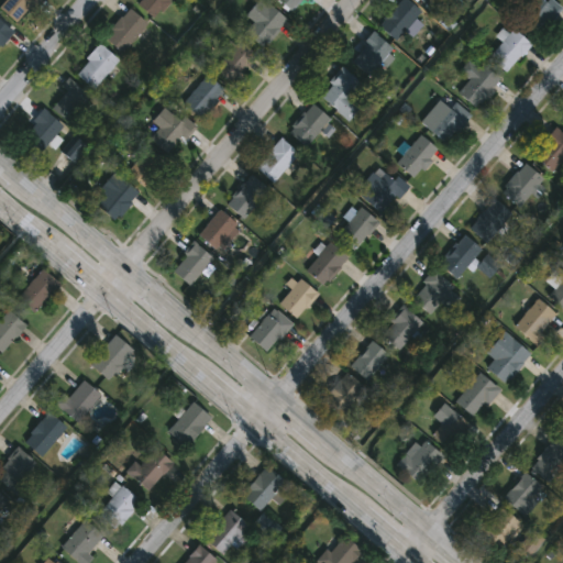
[(39,0),(17,24),(0,8),(0,3),(2,0),(39,0)]
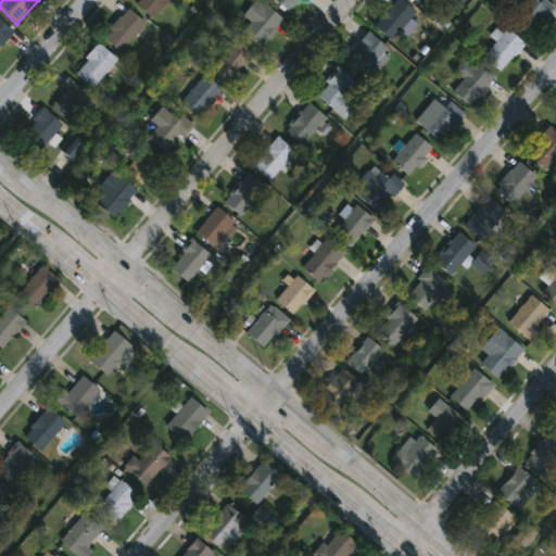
[(133,3),(135,0),(165,0),(152,17),(133,3)]
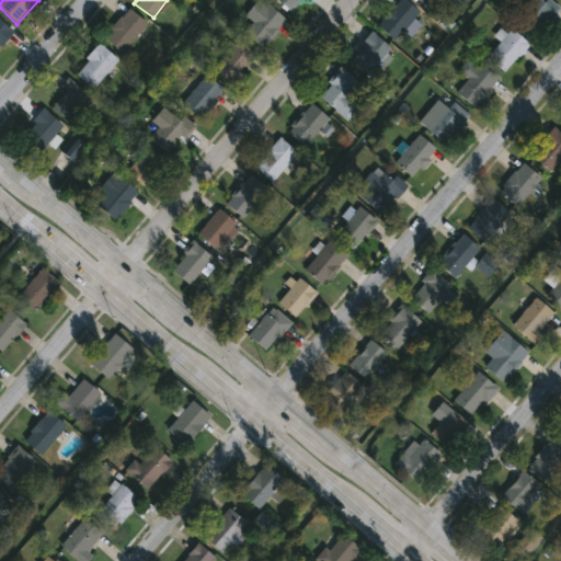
[(258,47),(242,32),(252,22),(243,13),(256,0),(263,0),(285,22),(258,47)]
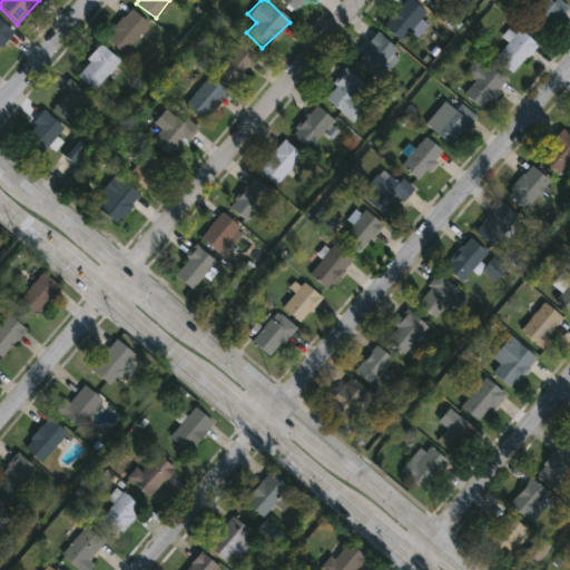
[(304,0),(295,11),(282,0),(304,0)]
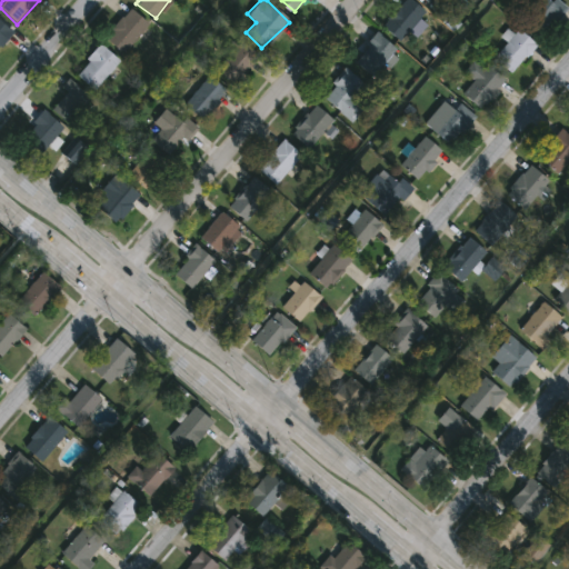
[(382,27),(403,0),(410,0),(425,11),(399,40),(382,27)]
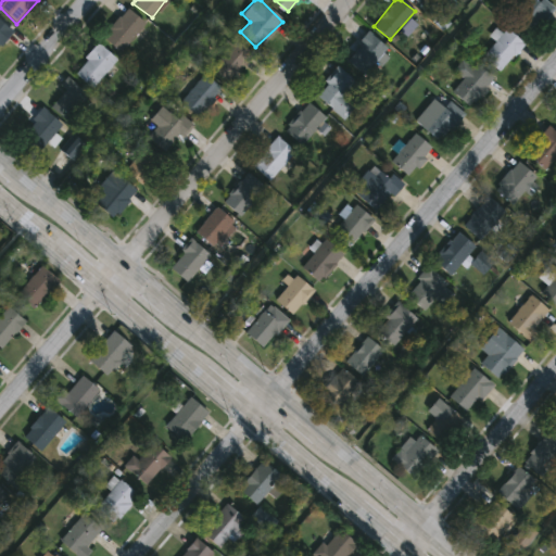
[(438,0),(429,11),(416,0),(438,0)]
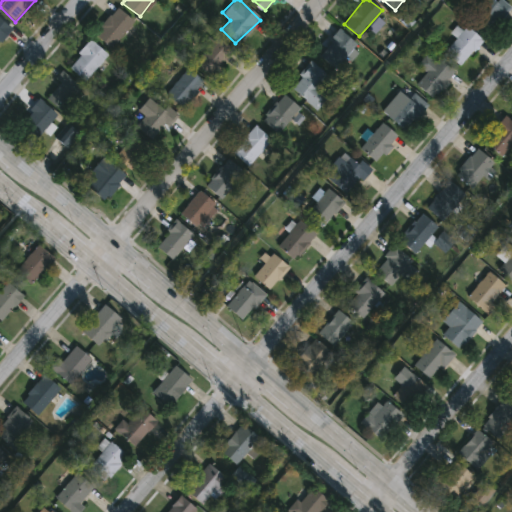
[(501,0),(510,8),(500,19),(496,16),(483,31),(468,17),(483,0),(493,0),(496,2),(497,0),(501,0)]
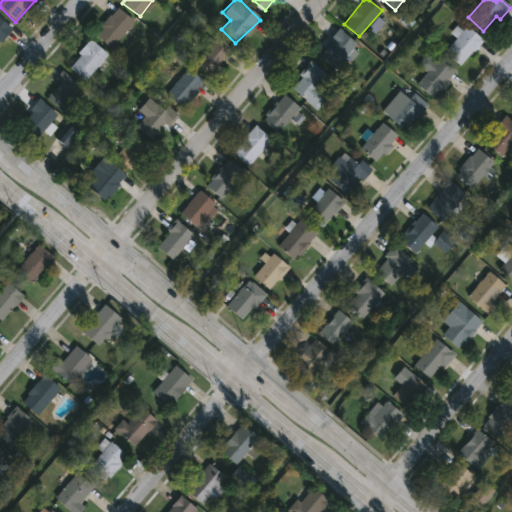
[(134,22),(110,48),(93,33),(117,7),(134,22)]
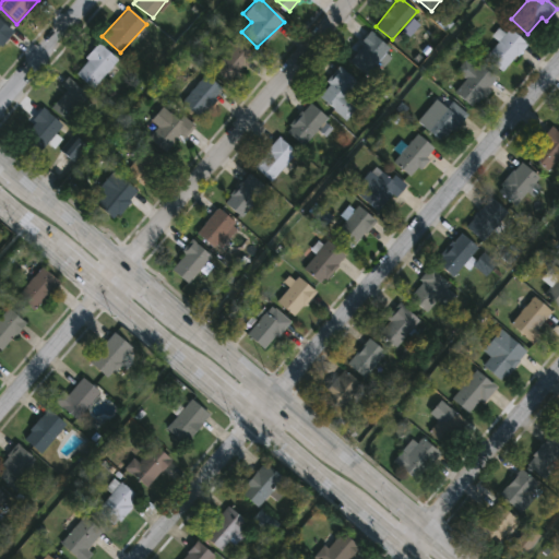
[(0,20),(12,32),(0,45),(0,20)]
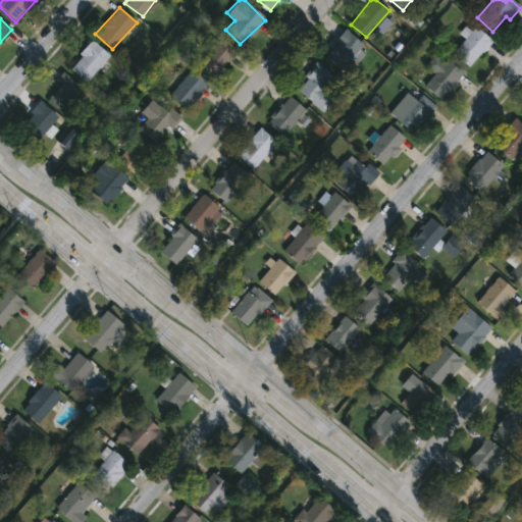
[(323,56),(346,31),(367,49),(346,73),(323,56)]
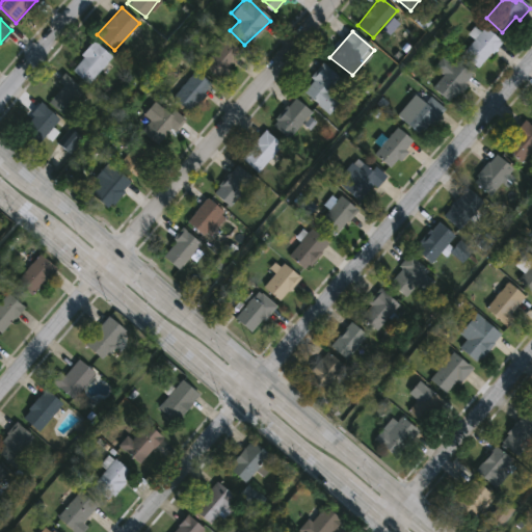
[(200,60),(225,36),(241,54),(216,78),(200,60)]
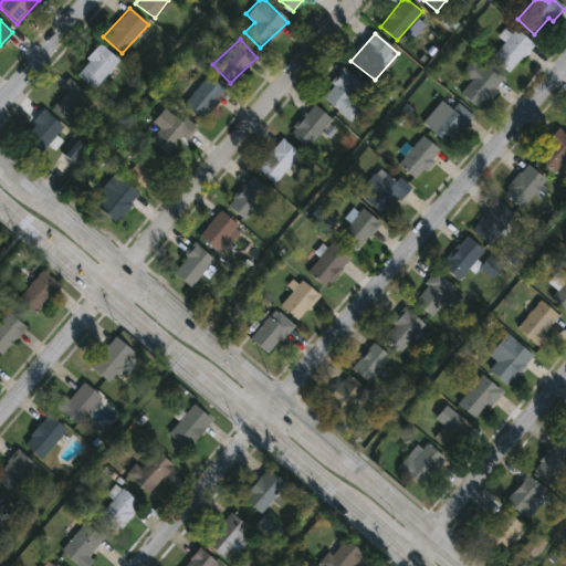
[(118,62),(93,90),(74,72),(100,44),(118,62)]
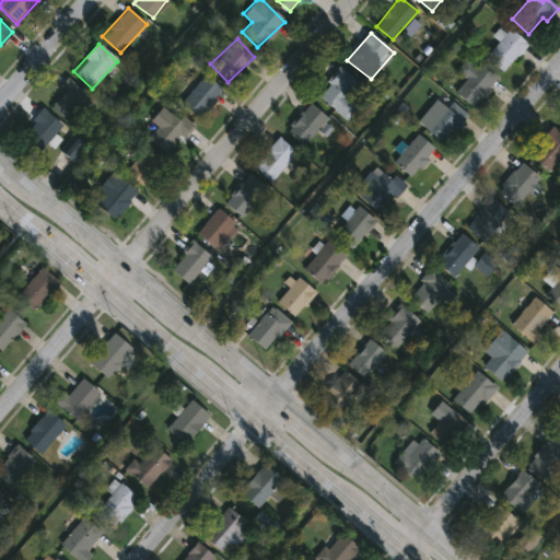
[(455,93),(466,78),(457,71),(467,58),(496,80),(475,108),(455,93)]
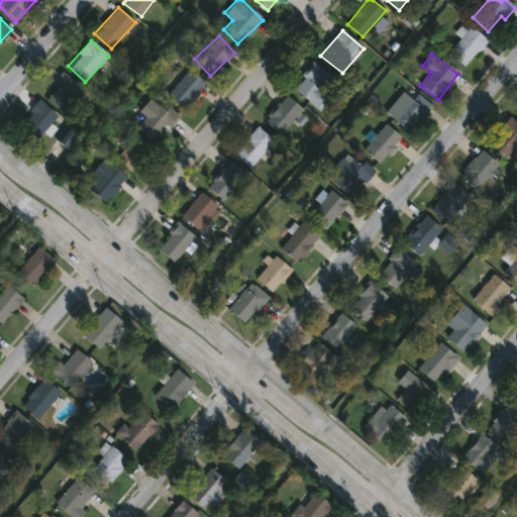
[(305,79),(300,74),(315,62),(329,78),(320,85),(332,99),(316,112),(295,87),(305,79)]
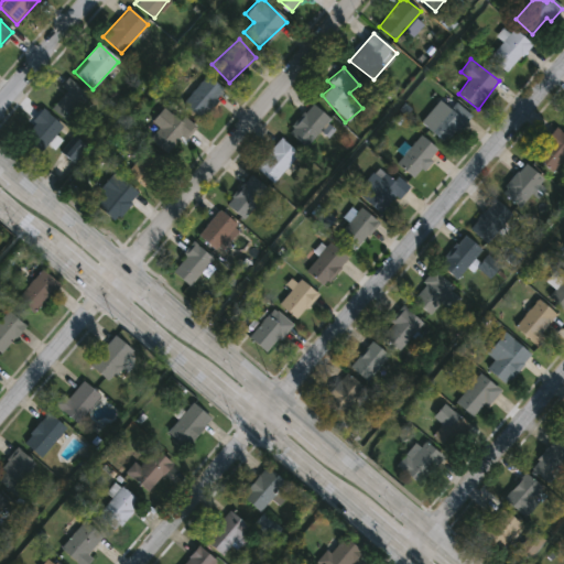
[(182,105),(206,75),(224,88),(199,119),(182,105)]
